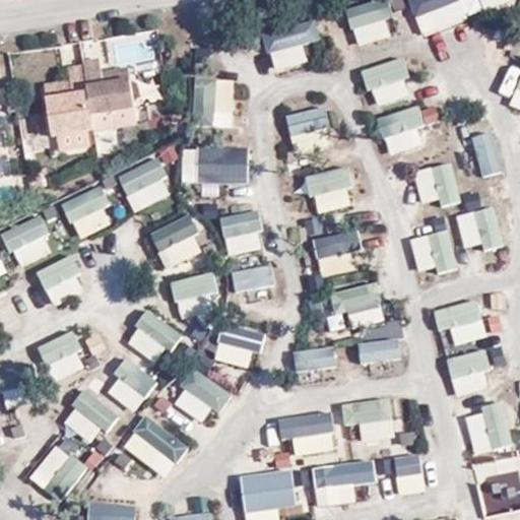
[(458,0),(415,0),(407,4),(423,37),(466,17),(458,0)]
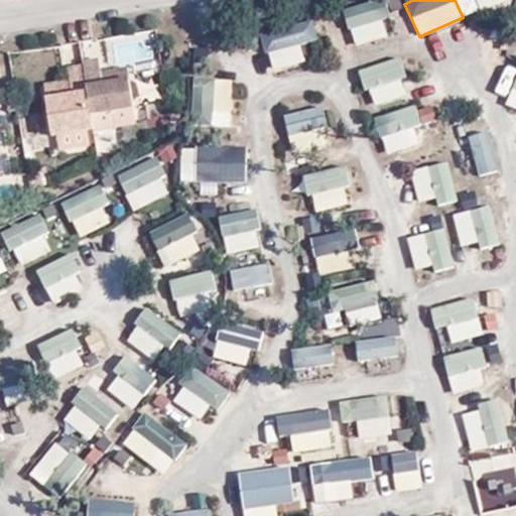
[(395,34),(386,8),(345,23),(354,48),(395,34)]
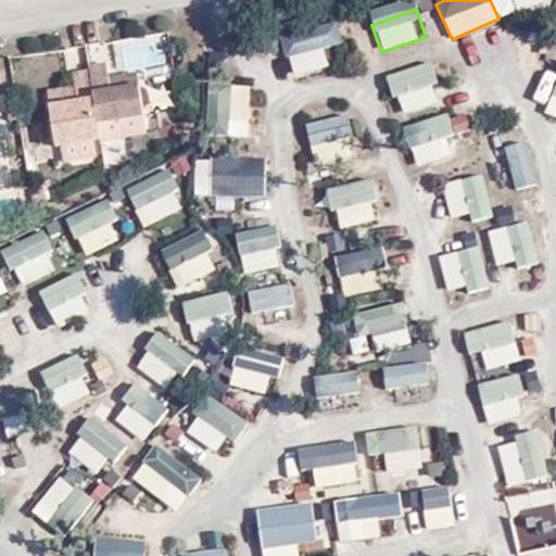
[(328,67),(323,50),(342,45),(335,16),(279,30),(291,76),(328,67)]
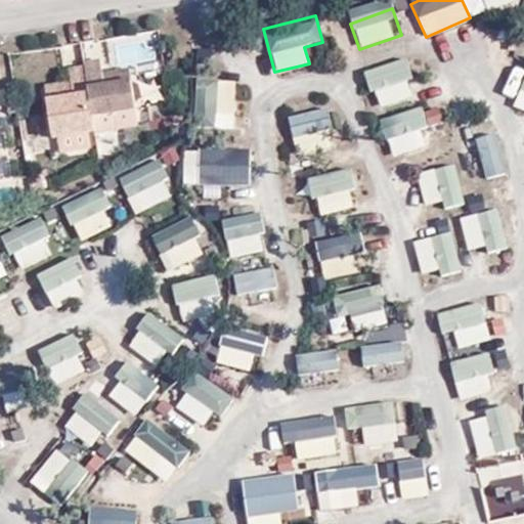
[(523,35),(517,34),(514,46),(515,55),(523,57),(523,35)]
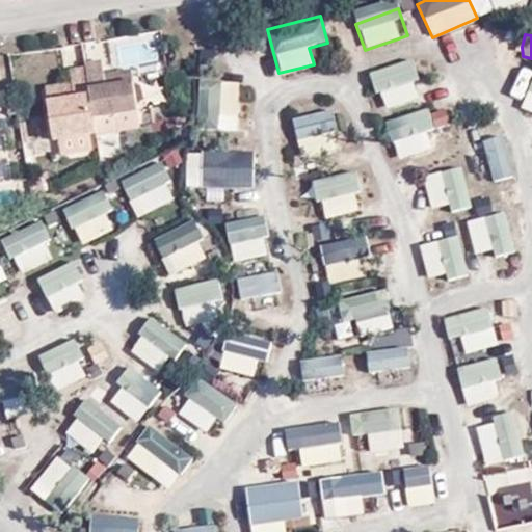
[(383,111),(422,99),(409,60),(370,74),(383,111)]
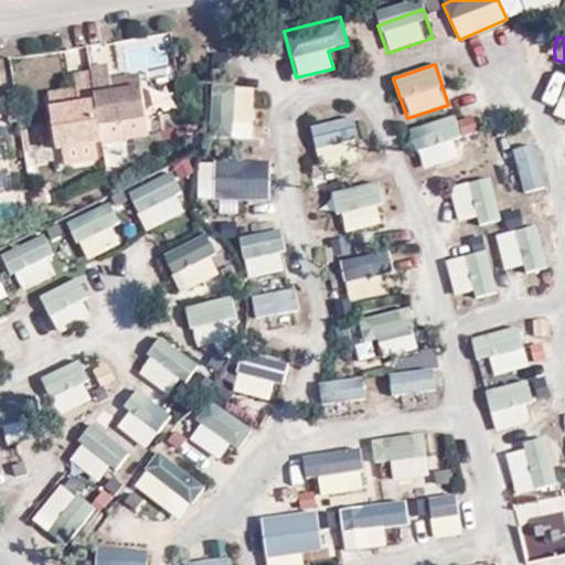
[(113,65),(94,68),(96,80),(104,128),(152,121),(147,80),(116,85),(113,65)]
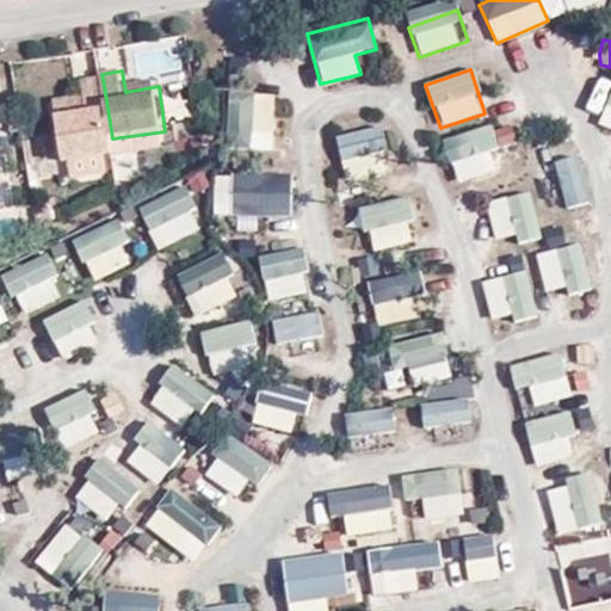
[(65,165),(116,156),(112,139),(104,86),(84,88),(90,123),(60,128),(65,165)]
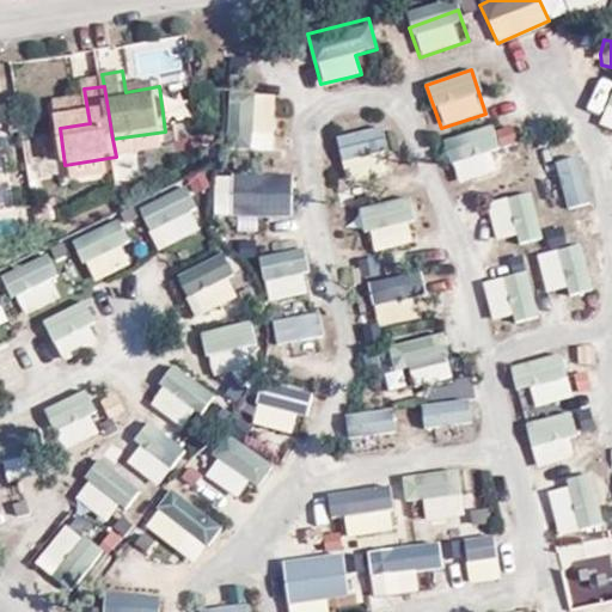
[(611,91),(599,127),(611,130),(611,91)]
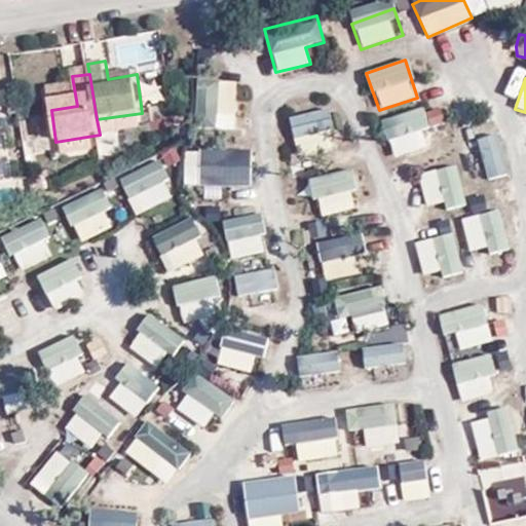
[(197,84),(196,112),(212,112),(212,130),(235,130),(235,84),(197,84)]
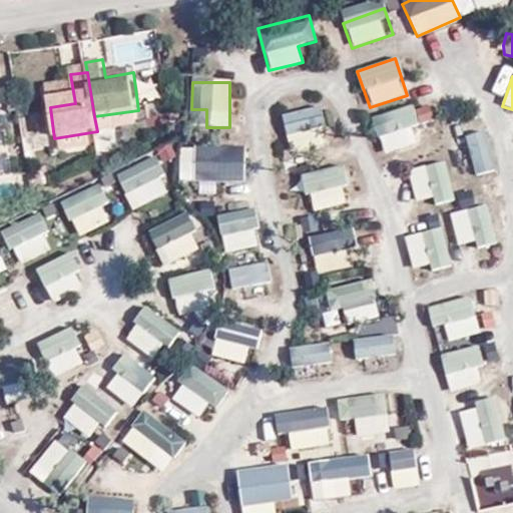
[(170,124),(165,101),(143,106),(148,128),(170,124)]
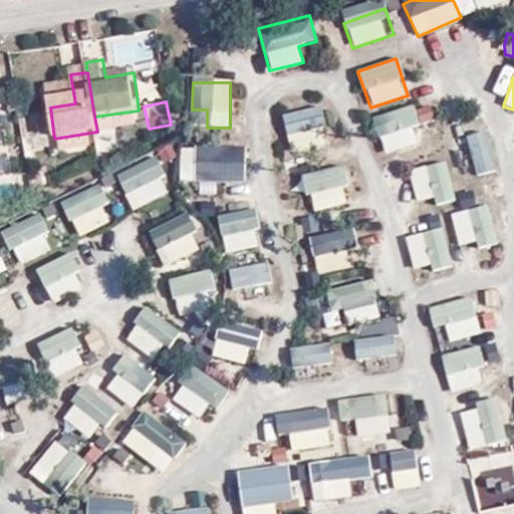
[(287,146),(327,135),(319,105),(279,116),(287,146)]
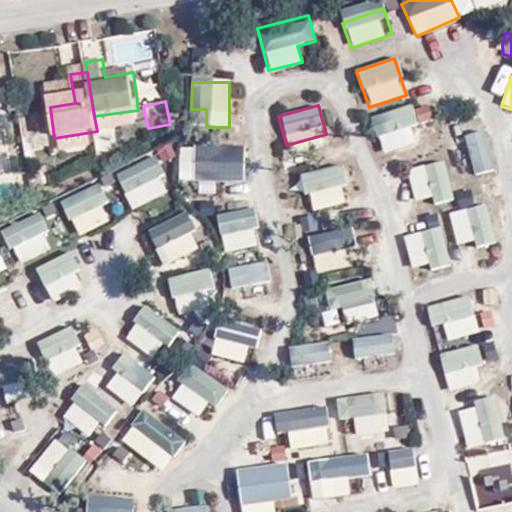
[(411,108),(374,115),(381,152),(418,145),(411,108)]
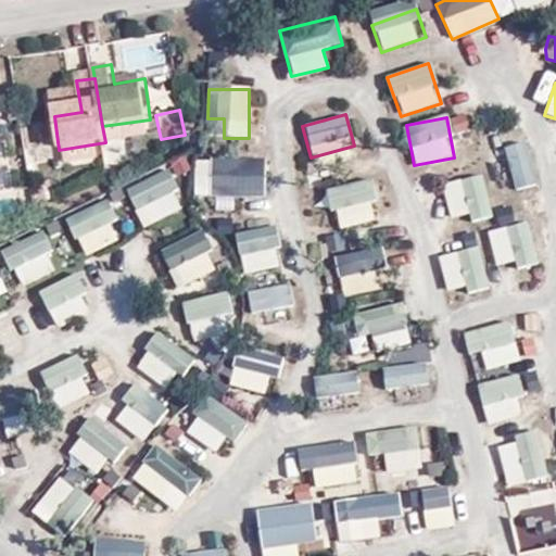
[(528,142),(504,148),(514,191),(538,186),(528,142)]
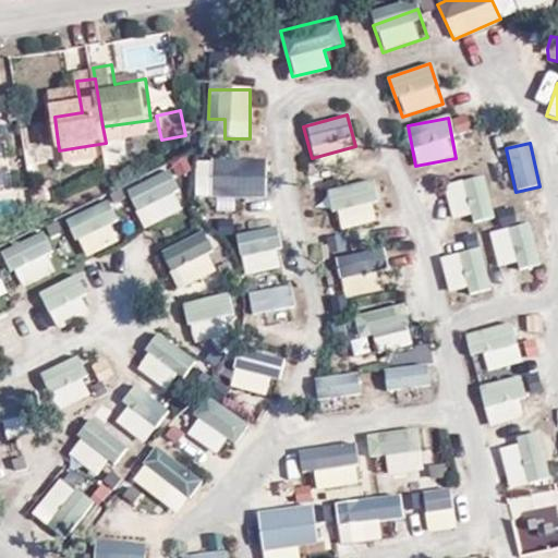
[(196,202),(267,199),(267,160),(196,161),(196,202)]
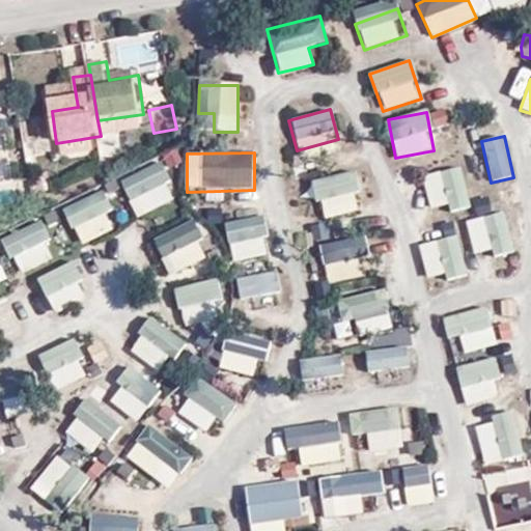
[(137,220),(176,199),(158,162),(118,183),(137,220)]
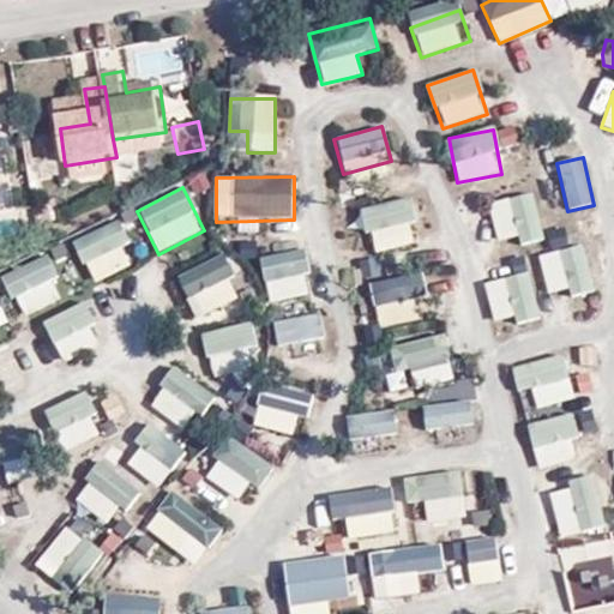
[(487,205),(498,248),(543,236),(531,193),(487,205)]
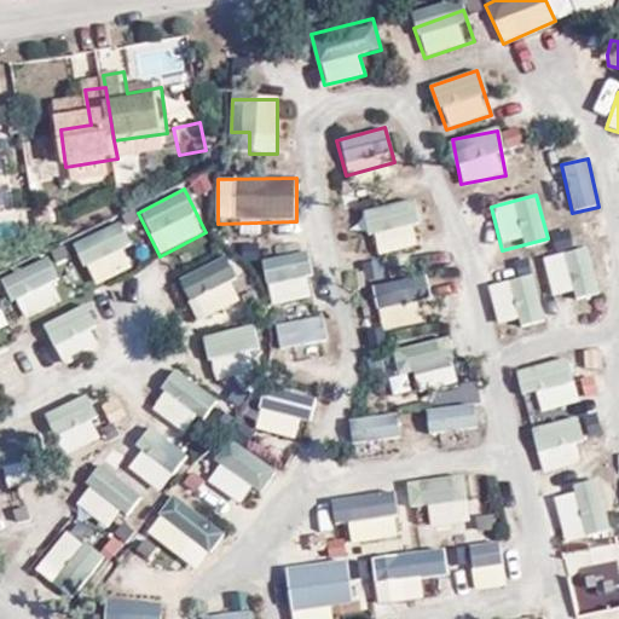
[(374,256),(422,246),(411,202),(364,213),(374,256)]
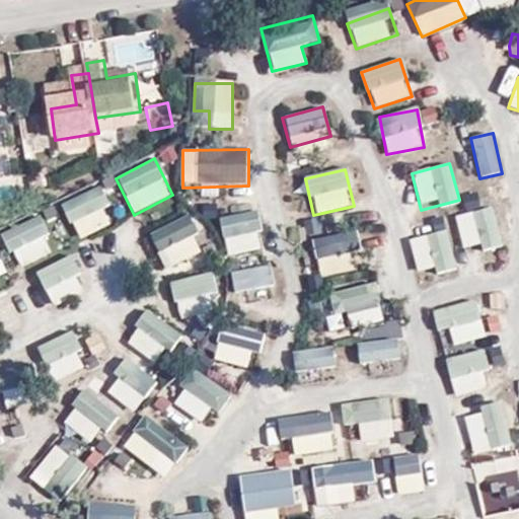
[(75,240),(114,225),(98,188),(60,203),(75,240)]
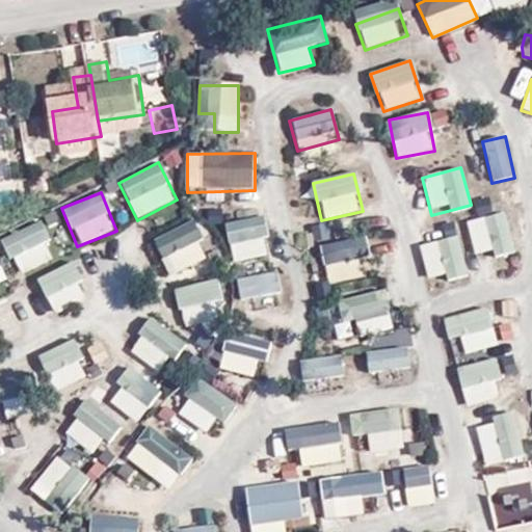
[(466,223),(476,260),(515,249),(504,212),(466,223)]
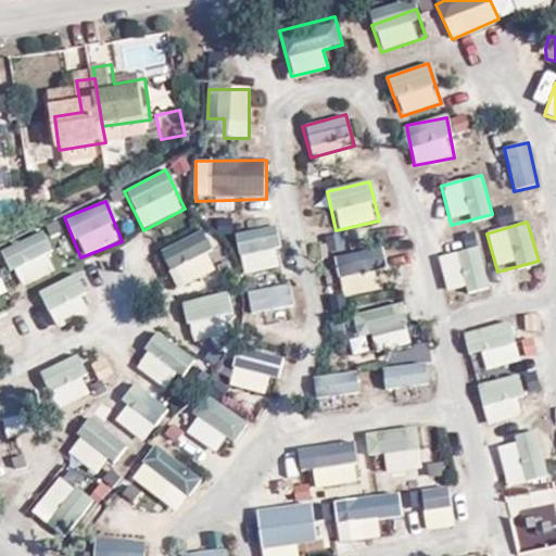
[(241,274),(280,269),(276,228),(237,232),(241,274)]
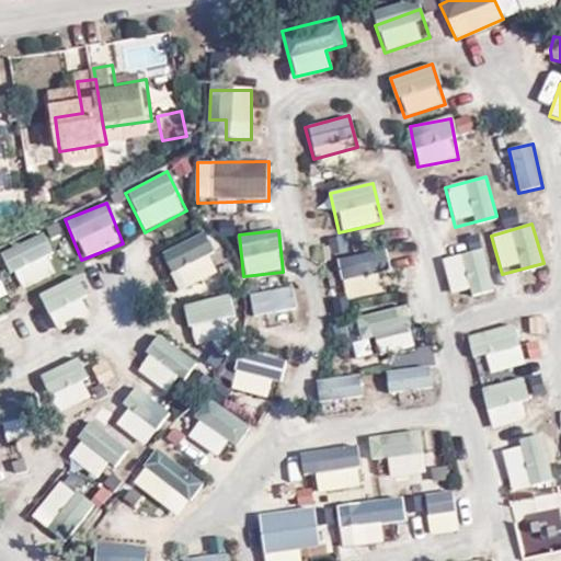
[(0,253),(20,293),(58,273),(38,235),(0,253)]
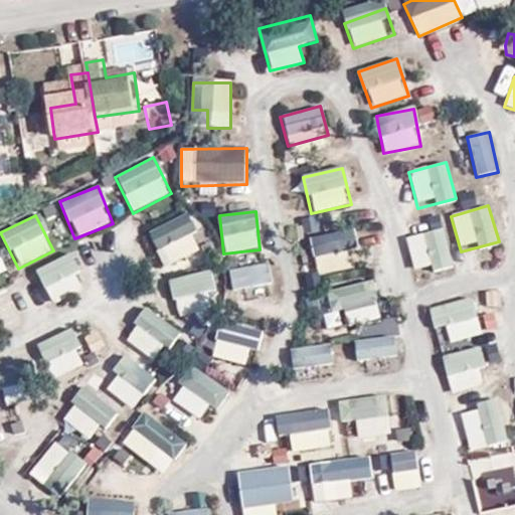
[(165,269),(202,249),(184,215),(147,234),(165,269)]
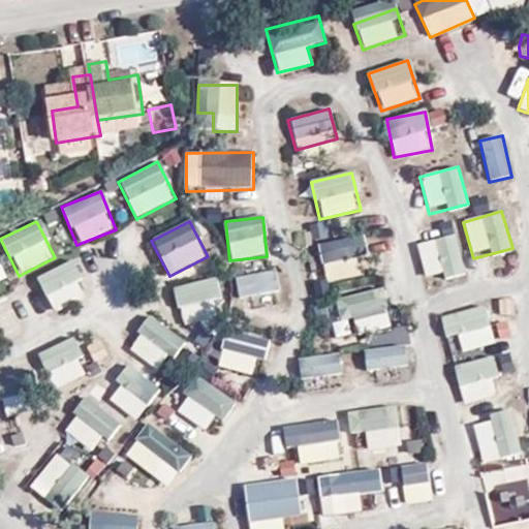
[(456,236),(416,244),(426,283),(464,274),(456,236)]
